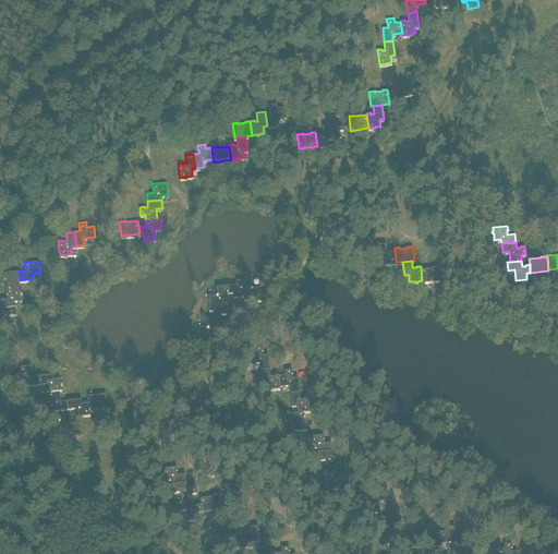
[(432,266),(421,267),(422,280),(439,279),(439,275),(438,264),(432,265),(432,266)]
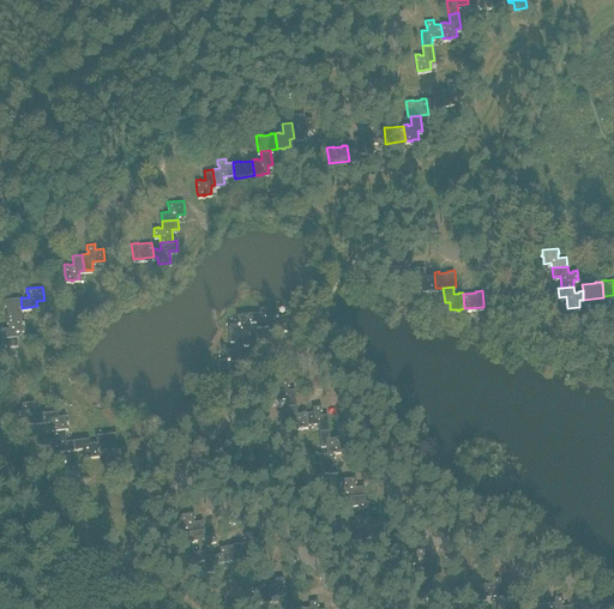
[(6,312),(6,317),(23,315),(22,308),(20,297),(20,295),(4,297),(5,305),(6,305),(7,312),(6,312)]
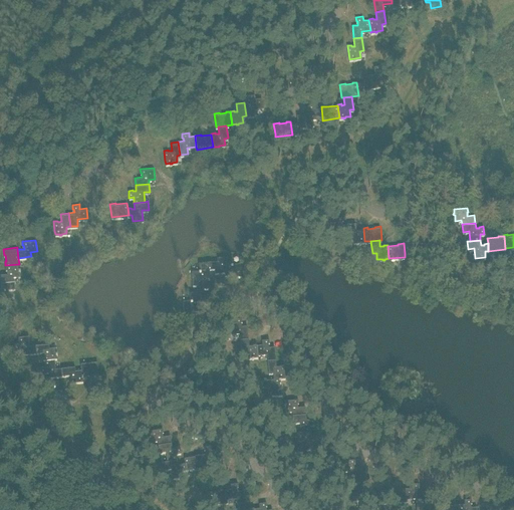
[(218,260),(211,260),(212,268),(214,267),(215,272),(225,271),(225,273),(234,273),(234,275),(241,274),(240,262),(232,262),(232,255),(217,256),(218,260)]
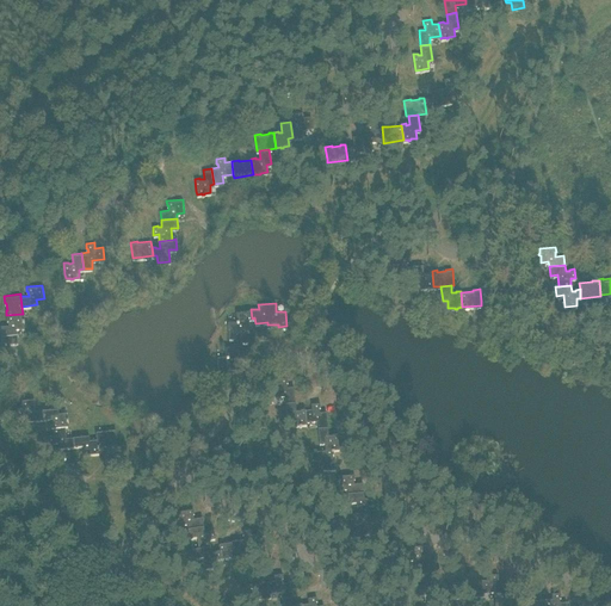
[(233,338),(234,345),(242,345),(242,341),(247,341),(247,329),(250,329),(248,319),(252,319),(251,309),(235,310),(236,320),(227,321),(229,338),(233,338)]
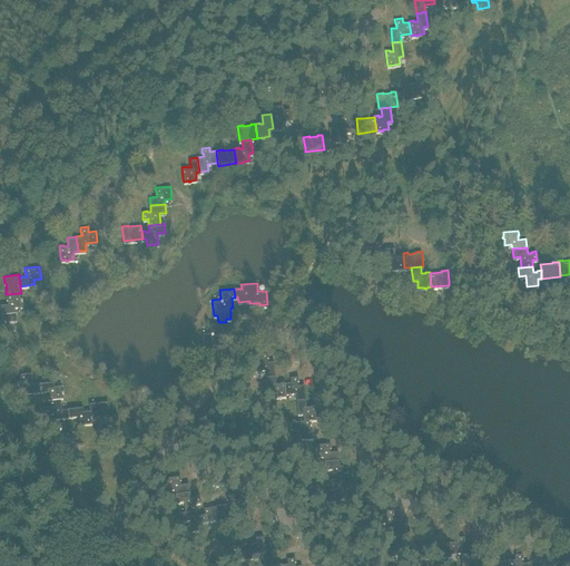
[(0,303),(0,306),(1,312),(16,311),(15,306),(22,305),(21,300),(22,299),(22,298),(21,298),(21,293),(6,294),(7,299),(8,299),(8,302),(0,303)]
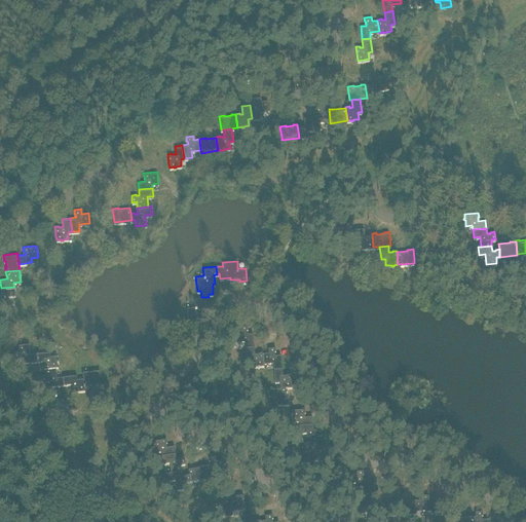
[(14,287),(1,288),(1,293),(0,293),(0,305),(9,305),(8,295),(15,294),(14,287)]
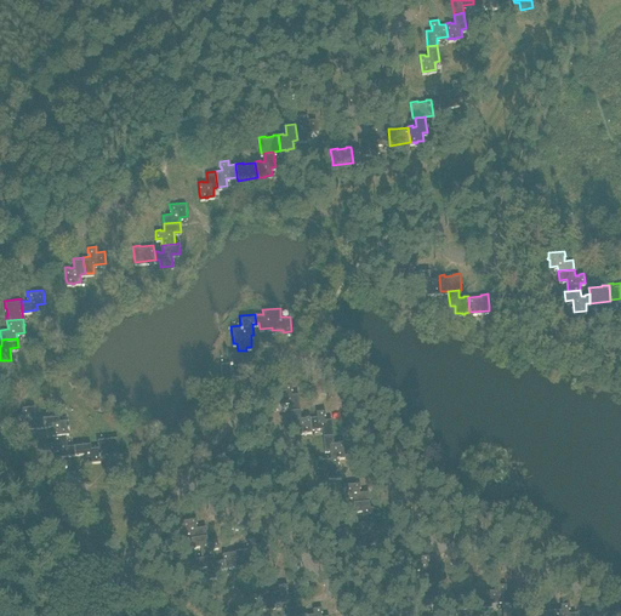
[(246,351),(238,351),(229,352),(229,361),(221,361),(222,377),(231,376),(231,374),(241,372),(241,369),(254,369),(252,363),(256,363),(256,354),(248,354),(246,351)]
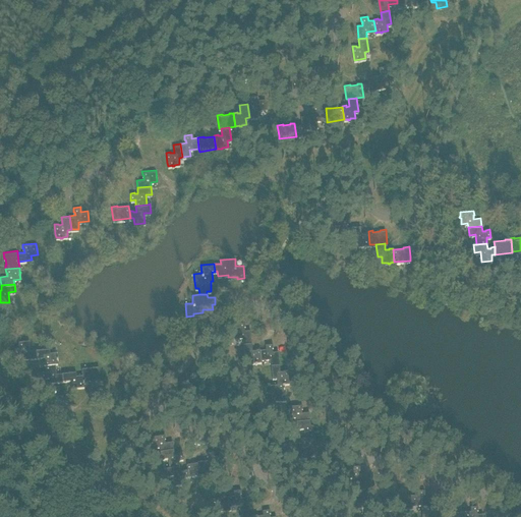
[(242,337),(243,343),(251,342),(250,329),(244,329),(244,326),(245,326),(245,322),(237,322),(238,327),(231,327),(232,337),(242,337)]
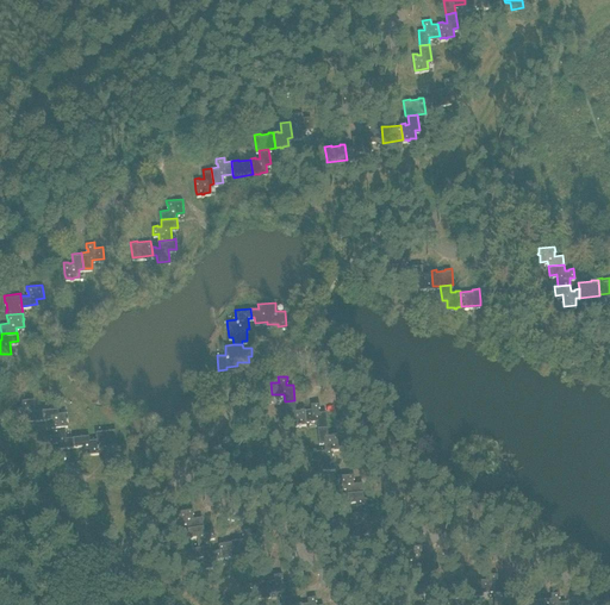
[(27,419),(43,417),(42,407),(35,409),(33,397),(25,398),(22,398),(22,401),(23,405),(18,406),(17,406),(18,407),(18,415),(23,415),(23,413),(27,412),(27,419)]
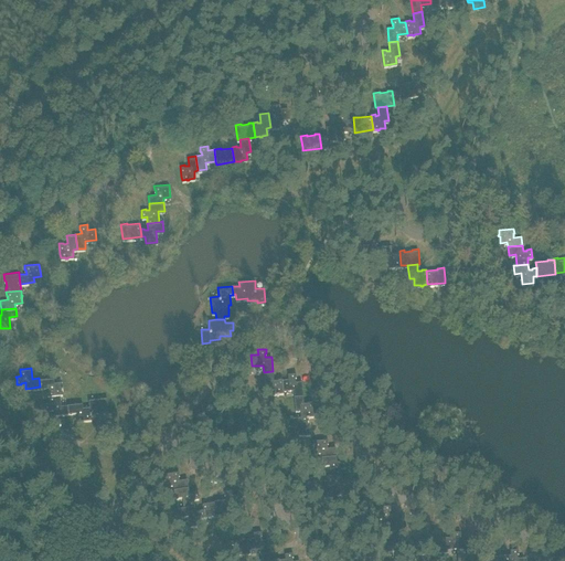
[(284,392),(283,389),(281,378),(281,377),(277,378),(274,379),(273,371),(264,372),(265,387),(269,385),(270,393),(276,392),(277,393),(278,393),(278,392),(284,392)]
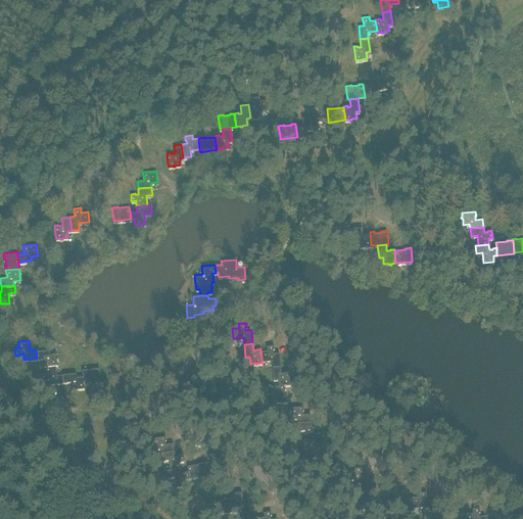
[(272,360),(272,366),(280,365),(279,351),(274,351),(273,348),(274,348),(274,343),(267,344),(267,349),(260,349),(262,360),(272,360)]
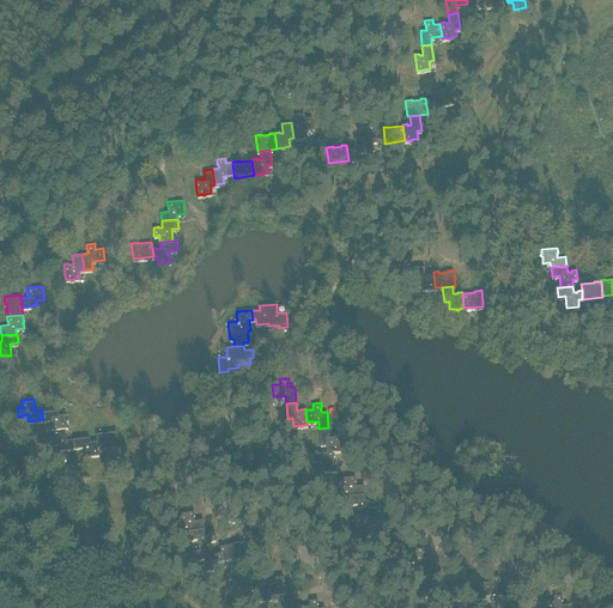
[(53,427),(65,426),(67,426),(67,421),(68,421),(68,419),(67,419),(66,412),(59,413),(58,408),(42,409),(43,419),(52,419),(53,423),(52,423),(52,427),(53,427)]
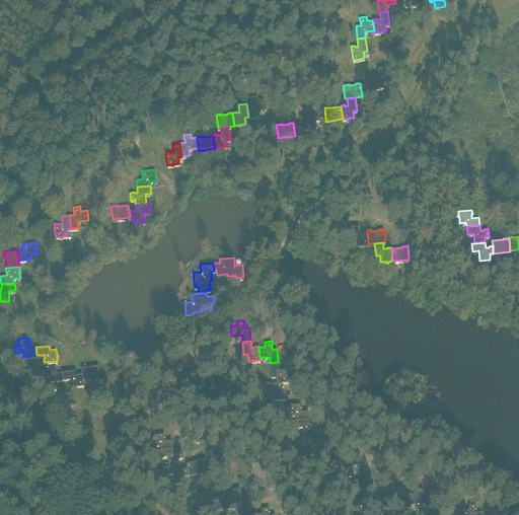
[(50,380),(63,378),(62,370),(56,371),(55,361),(45,362),(46,368),(41,368),(42,376),(46,375),(46,374),(50,374),(50,380)]
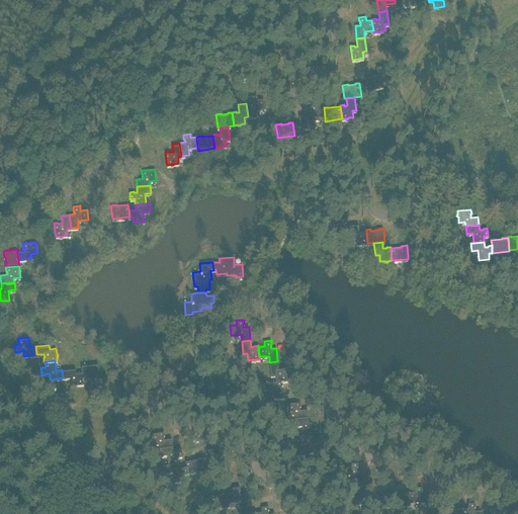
[(275,374),(275,380),(283,379),(283,380),(287,379),(286,366),(281,366),(282,367),(278,368),(277,361),(269,362),(271,375),(275,374)]
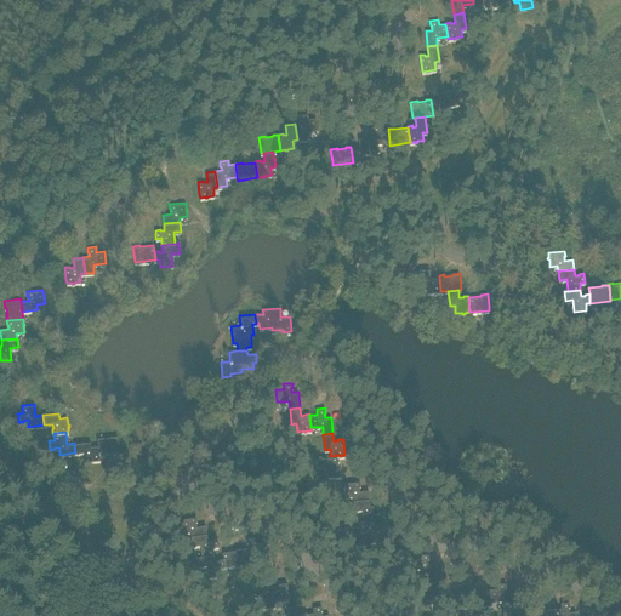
[(97,437),(98,445),(98,454),(100,454),(101,454),(104,452),(103,452),(112,451),(112,452),(119,451),(118,435),(97,437)]
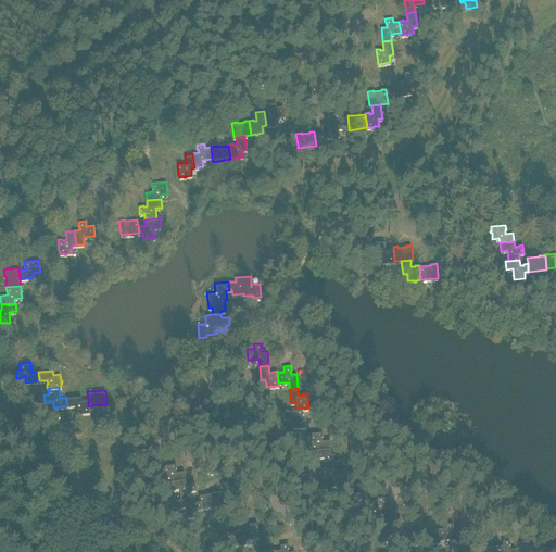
[(66,397),(67,405),(75,404),(76,409),(75,409),(75,413),(89,411),(89,406),(88,406),(88,399),(81,400),(80,396),(66,397)]
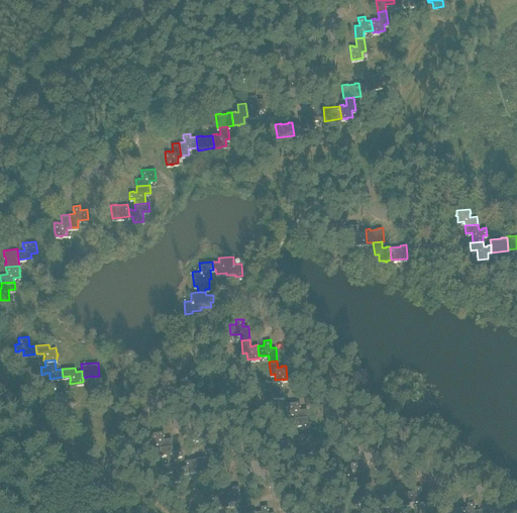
[(283,379),(275,380),(269,381),(270,397),(284,396),(283,390),(282,390),(281,384),(282,383),(282,381),(283,381),(283,380),(283,379)]
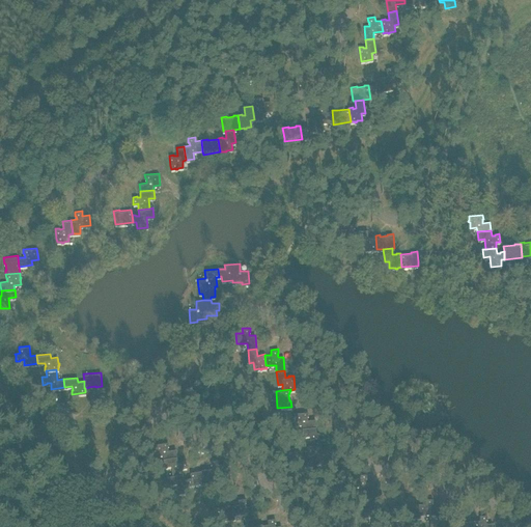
[(302,423),(302,427),(315,426),(315,418),(308,419),(307,415),(308,415),(308,411),(294,412),(295,417),(294,417),(294,419),(295,419),(295,424),(302,423)]
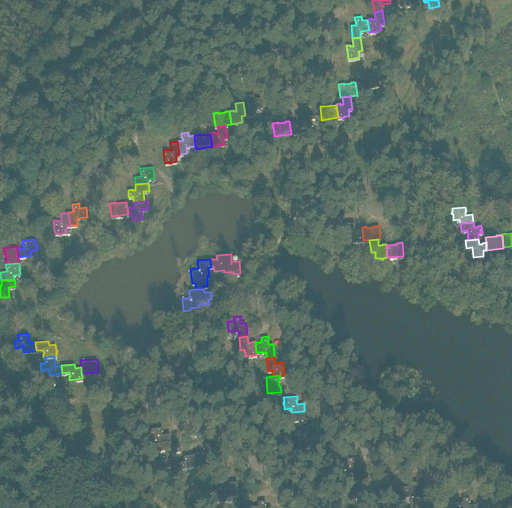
[(157,438),(157,442),(170,440),(169,432),(162,433),(161,430),(162,429),(162,425),(148,427),(149,432),(148,432),(149,434),(149,433),(150,439),(157,438)]
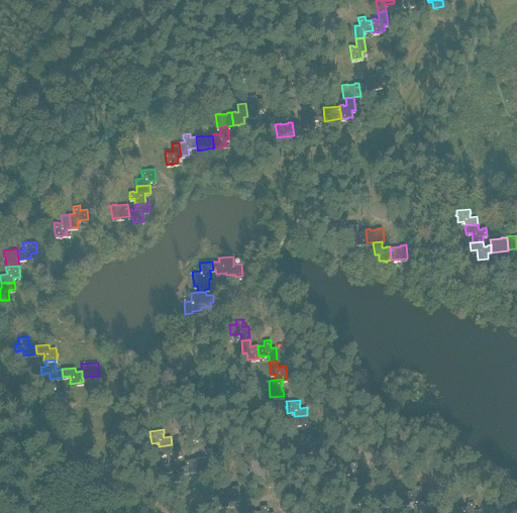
[(168,452),(169,463),(178,460),(177,455),(182,454),(181,447),(177,447),(177,448),(173,449),(173,446),(172,444),(159,446),(160,453),(168,452)]
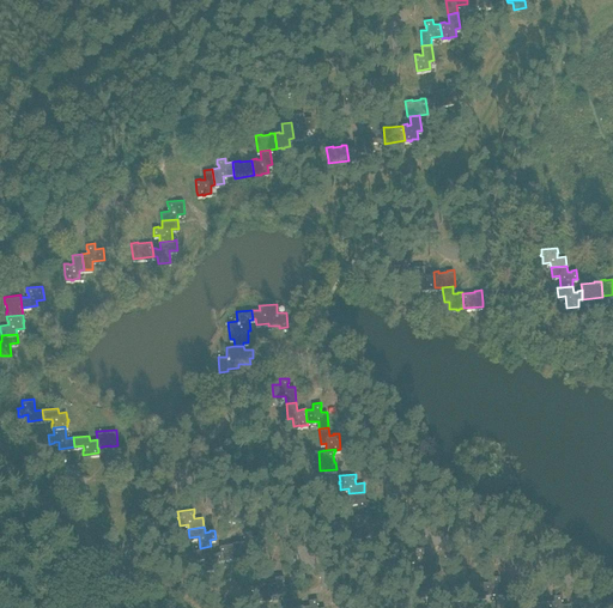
[(219,543),(220,551),(222,559),(241,555),(238,540),(232,541),(232,542),(219,543)]
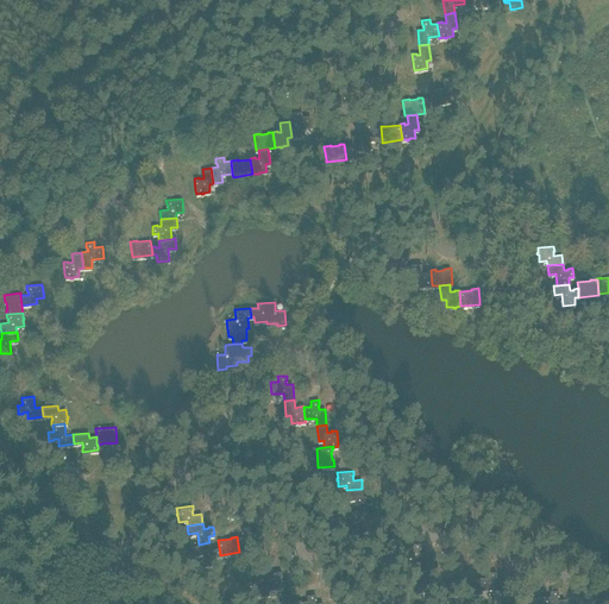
[(280,586),(281,595),(290,593),(288,578),(283,579),(281,570),(272,571),(274,577),(267,578),(269,589),(280,586)]
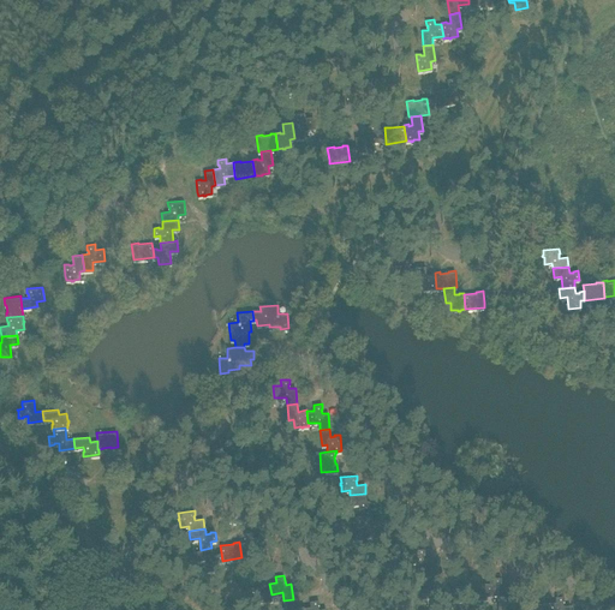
[(487,598),(487,594),(485,582),(478,582),(478,584),(471,584),(471,582),(465,582),(466,584),(466,599),(487,598)]
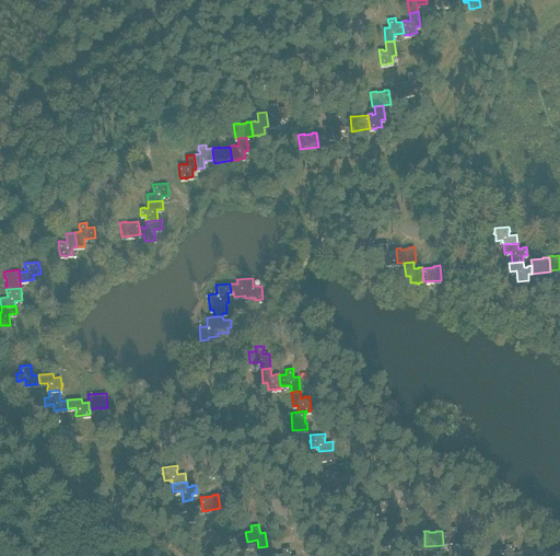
[(247,546),(247,542),(245,532),(240,533),(240,534),(232,535),(232,534),(228,534),(230,548),(247,546)]
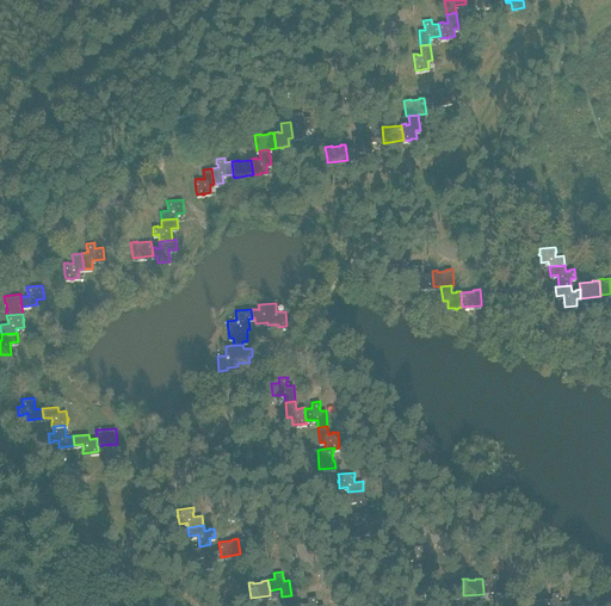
[(464,597),(463,595),(463,580),(456,580),(456,581),(443,582),(443,588),(444,597),(464,597)]
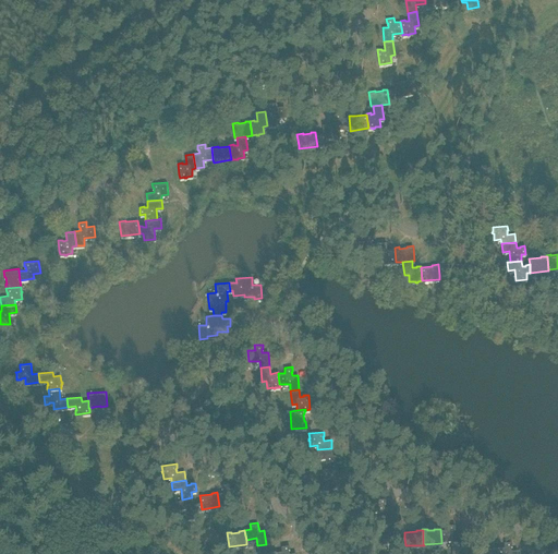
[(517,553),(517,549),(511,549),(511,545),(512,545),(511,541),(504,541),(504,545),(498,546),(497,553),(517,553)]
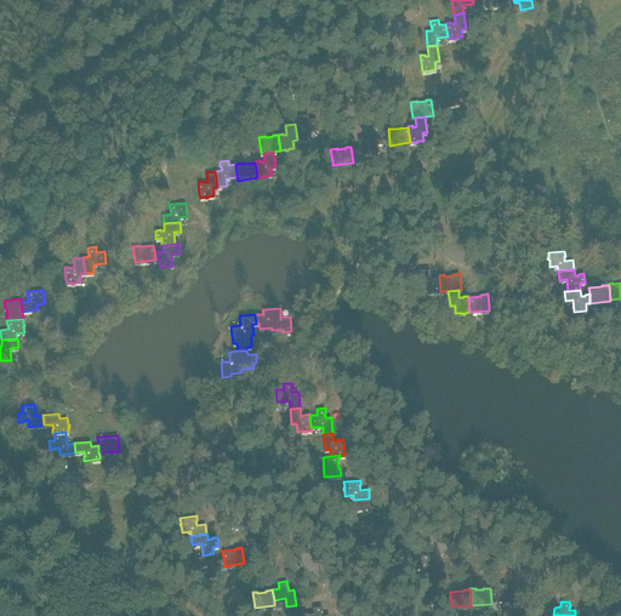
[(307,615),(307,612),(307,611),(302,612),(302,614),(297,614),(296,605),(286,606),(288,615),(307,615)]
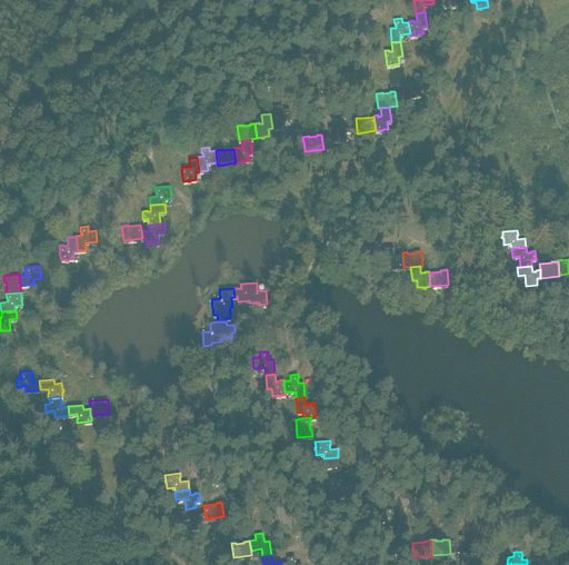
[(301,564),(301,562),(295,563),(295,559),(296,559),(295,555),(287,556),(287,561),(281,562),(281,564),(301,564)]
